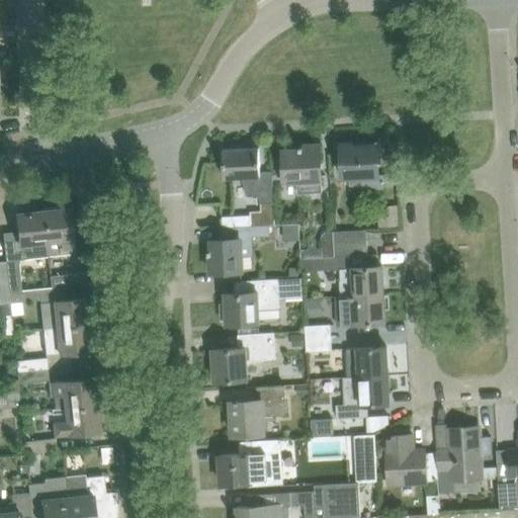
[(352,144),(341,144),(343,177),(349,176),(350,186),(364,185),(363,176),(378,175),(378,165),(381,163),(381,154),(377,153),(377,146),(352,147),(352,144)]
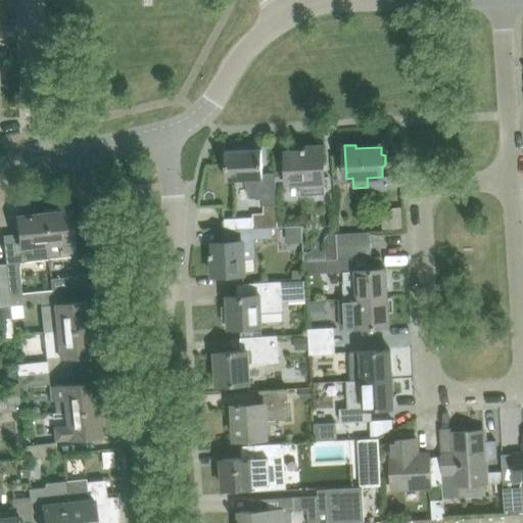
[(287,170),(287,172),(287,182),(299,182),(300,195),(325,193),(323,146),(302,147),(302,150),(286,151),(287,170)]
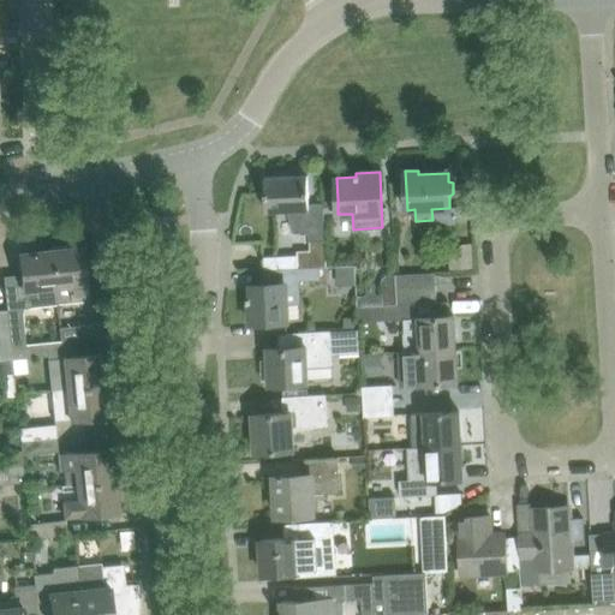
[(266,212),(290,210),(291,209),(297,232),(297,233),(309,233),(309,239),(324,238),(323,203),(309,204),(308,175),(264,178),(266,212)]
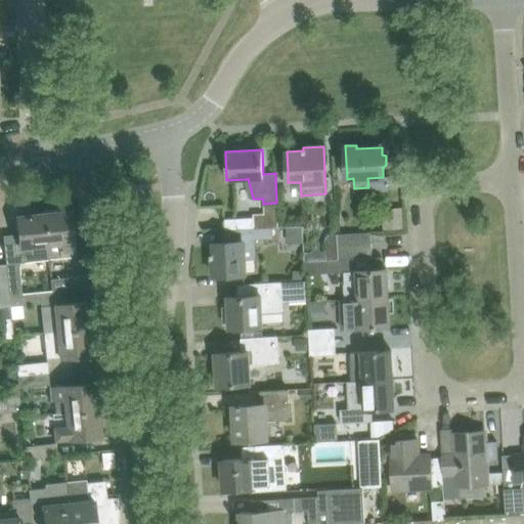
[(288,170),(277,171),(277,183),(288,182),(288,172),(288,170)]
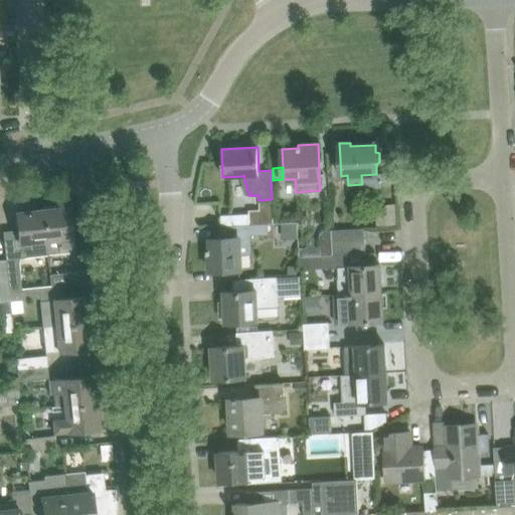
[(248,209),(249,224),(268,222),(273,222),(272,199),(259,200),(260,209),(248,209)]
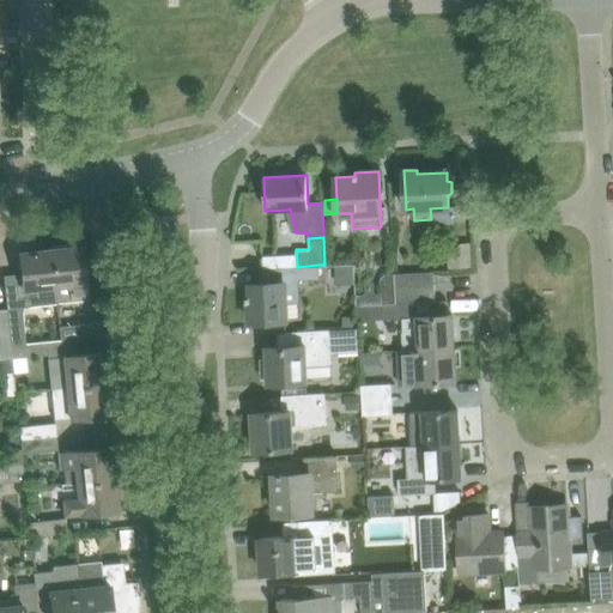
[(82,246),(50,249),(55,292),(56,303),(87,299),(82,246)]
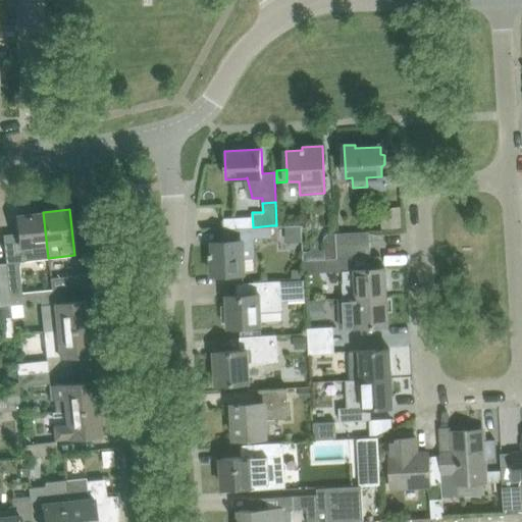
[(17,215),(19,236),(20,248),(21,248),(22,261),(48,258),(47,249),(43,212),(17,215)]
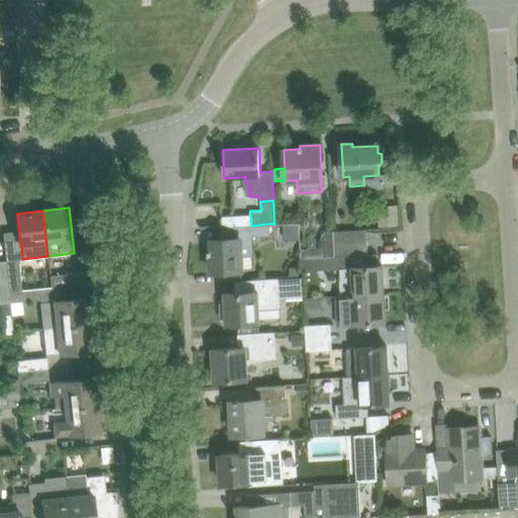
[(210,272),(231,271),(242,270),(242,254),(252,254),(251,236),(269,235),(269,224),(251,226),(220,228),(221,239),(207,240),(208,255),(210,255),(210,272)]
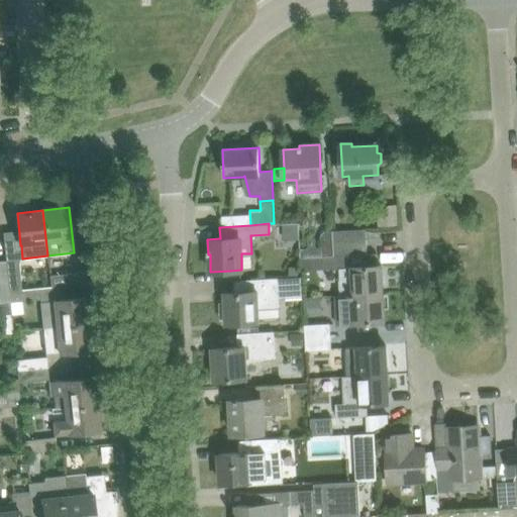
[(358,228),(332,230),(333,243),(366,241),(366,228),(358,228)]
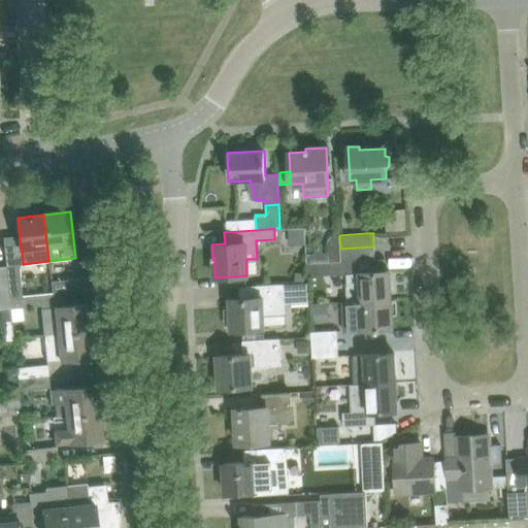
[(374,259),(373,246),(340,249),(339,235),(331,235),(327,240),(328,254),(306,255),(306,262),(356,260),(374,259)]
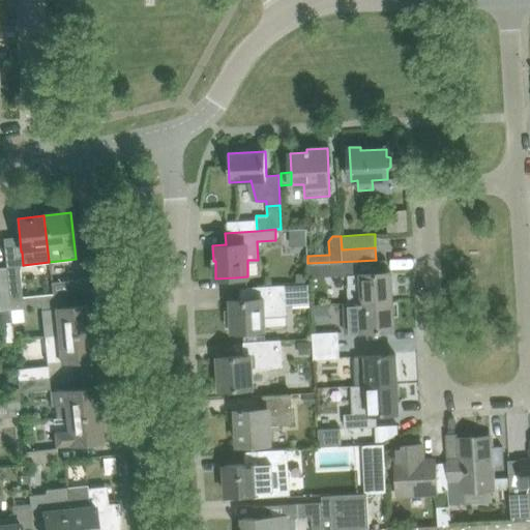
[(357,274),(357,261),(307,263),(308,277),(357,274)]
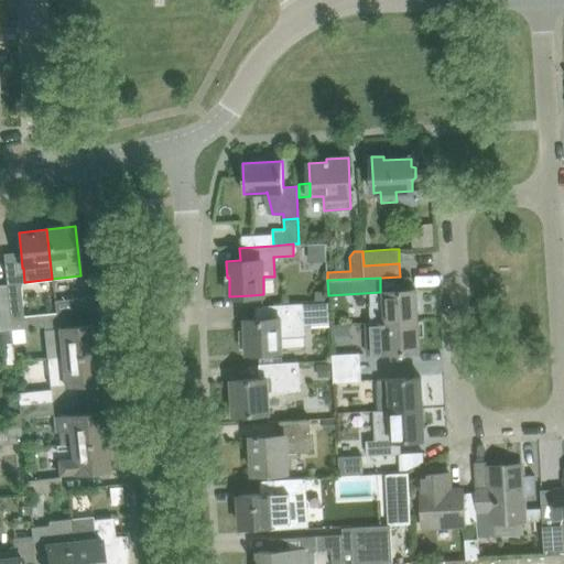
[(19,283),(7,284),(10,317),(22,316),(19,283)]
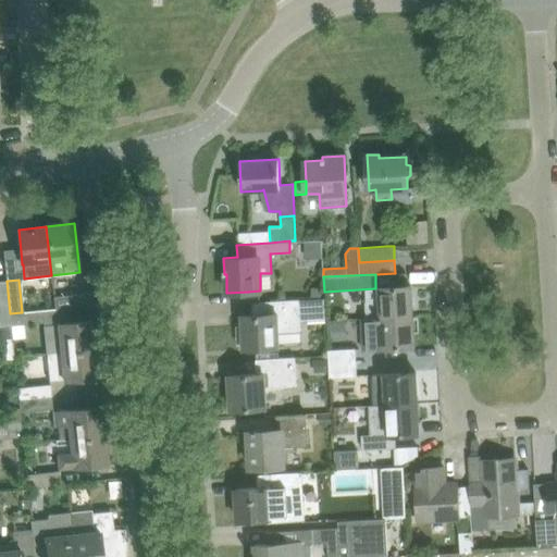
[(7,281),(0,281),(0,326),(11,325),(10,313),(7,281)]
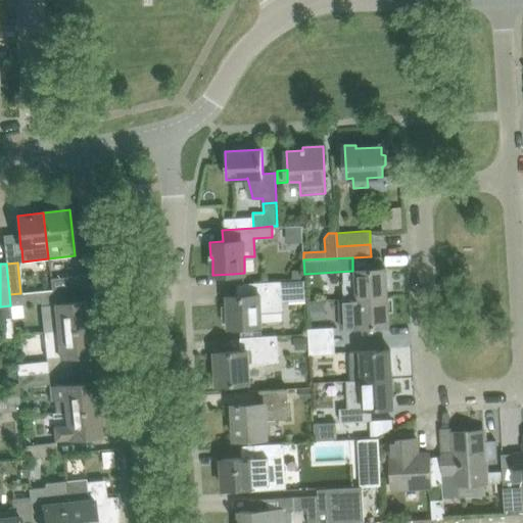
[(344,297),(341,297),(341,299),(387,296),(386,268),(357,270),(357,273),(343,274),(344,297)]
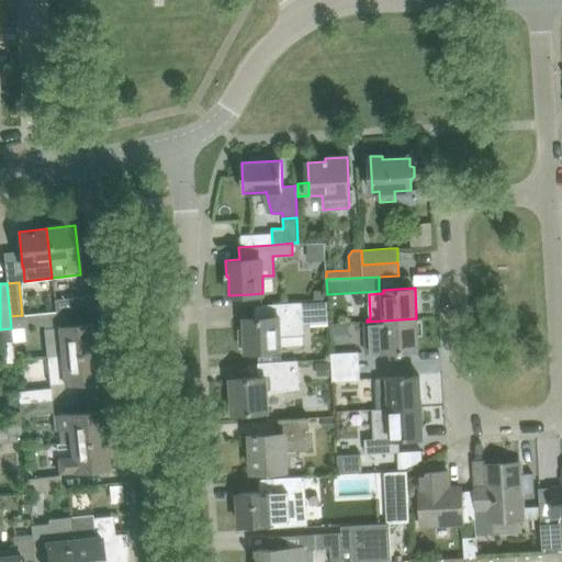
[(314,291),(314,301),(324,301),(324,291),(314,291)]
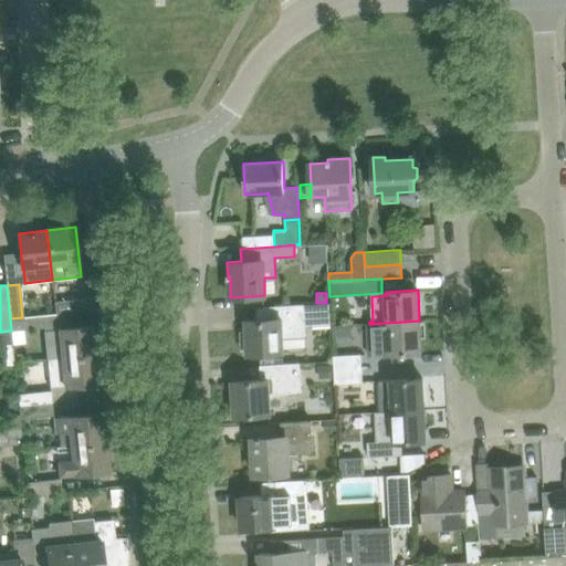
[(91,297),(70,300),(55,302),(56,314),(93,311),(91,297)]
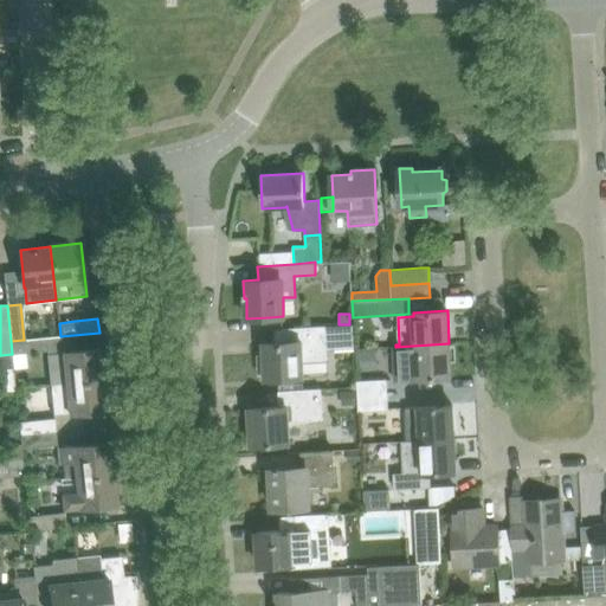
[(264,379),(289,378),(304,378),(304,362),(328,361),(327,327),(305,327),(282,328),(282,329),(292,329),(294,342),(263,343),(264,379)]
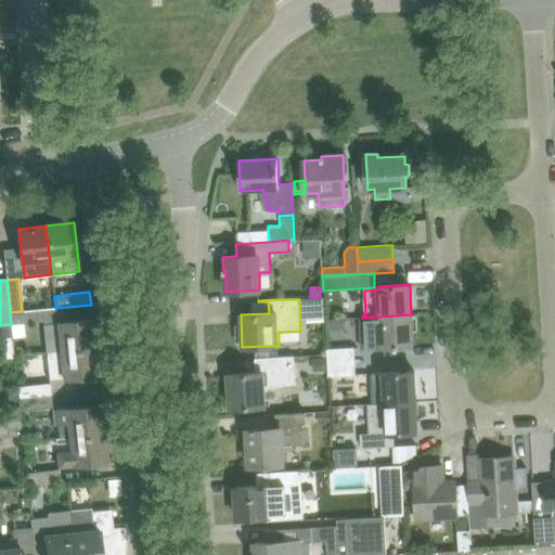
[(22,311),(10,312),(11,324),(12,324),(43,321),(42,309),(22,311)]
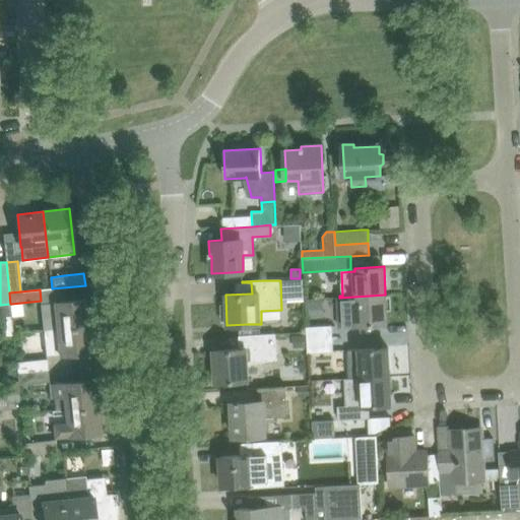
[(385,295),(339,298),(341,326),(387,324),(385,295)]
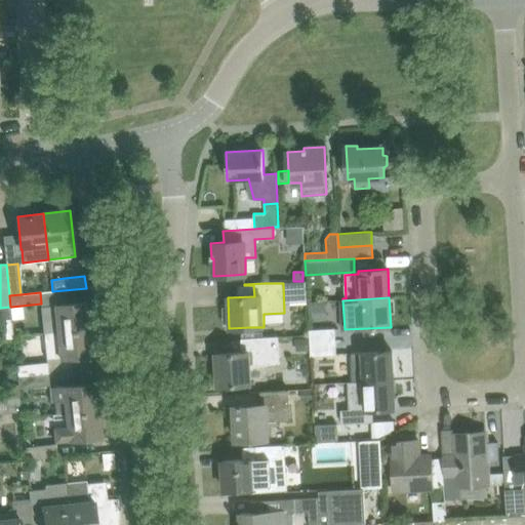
[(41,308),(42,320),(44,333),(90,328),(87,301),(54,306),(41,308)]
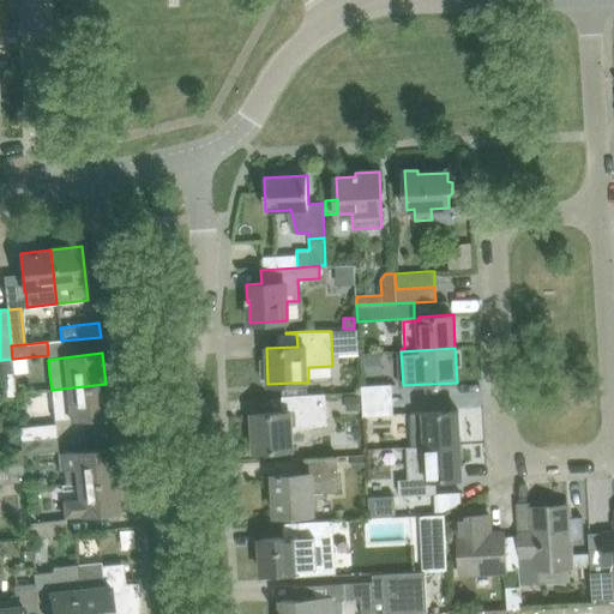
[(0,360),(0,373),(14,373),(13,371),(13,359),(12,359),(0,360)]
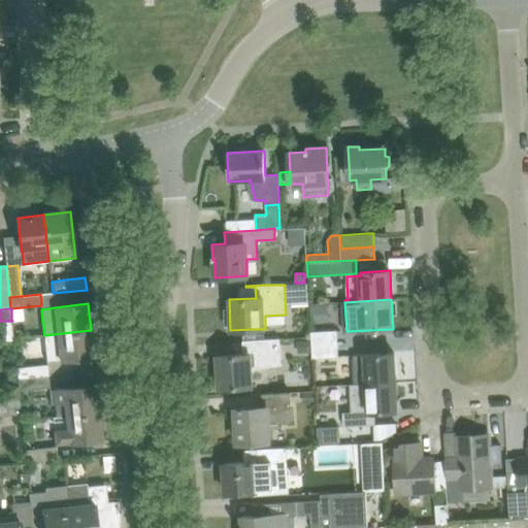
[(91,330),(44,335),(46,361),(61,360),(94,357),(91,330)]
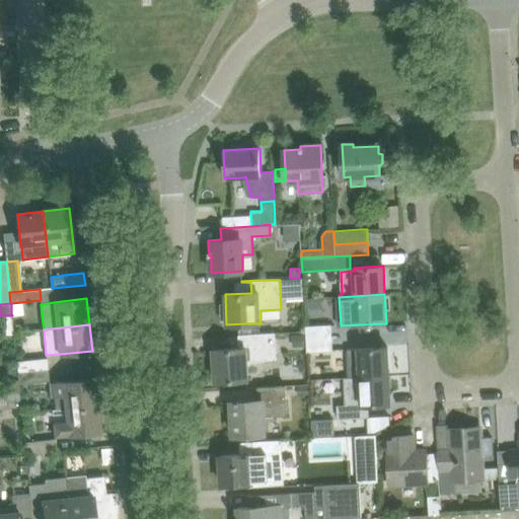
[(331,324),(306,326),(306,340),(332,338),(331,324)]
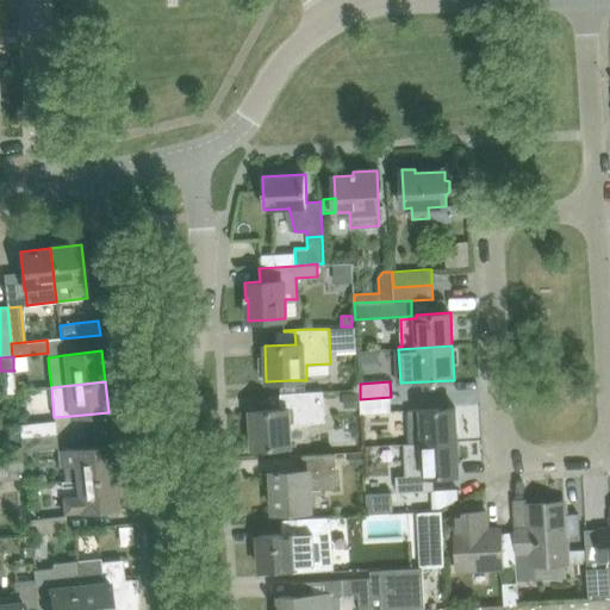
[(253,449),(277,447),(291,447),(290,425),(325,423),(323,391),(280,393),(281,409),(250,411),(253,449)]
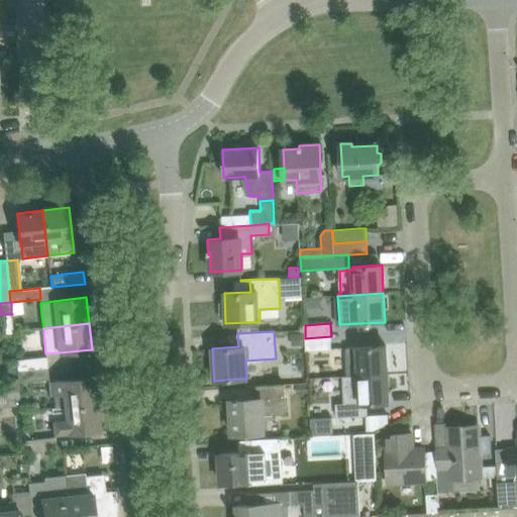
[(331,336),(305,338),(306,351),(331,349),(331,336)]
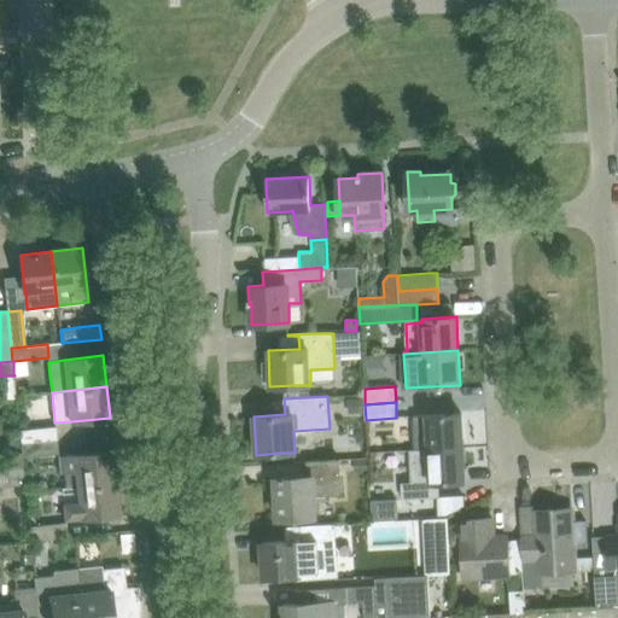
[(461,413),(414,415),(415,450),(464,447),(461,413)]
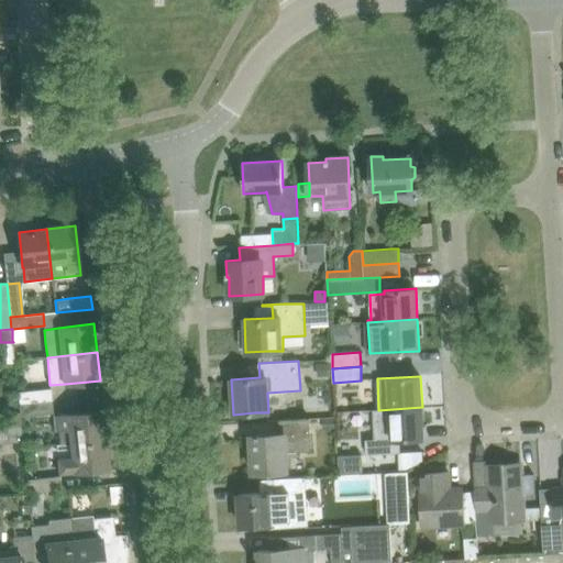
[(51,389),(18,393),(19,405),(52,401),(51,389)]
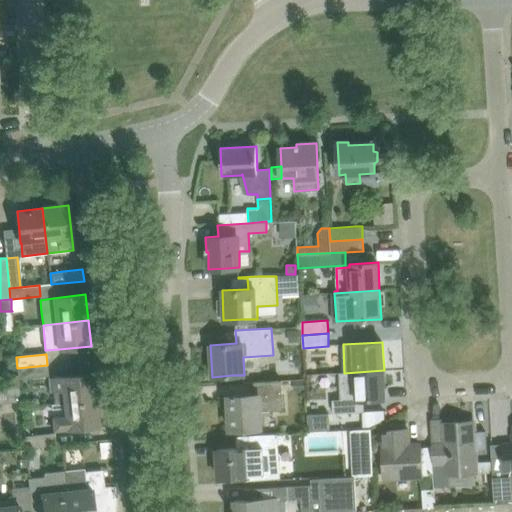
[(47,365),(17,368),(18,379),(49,376),(47,365)]
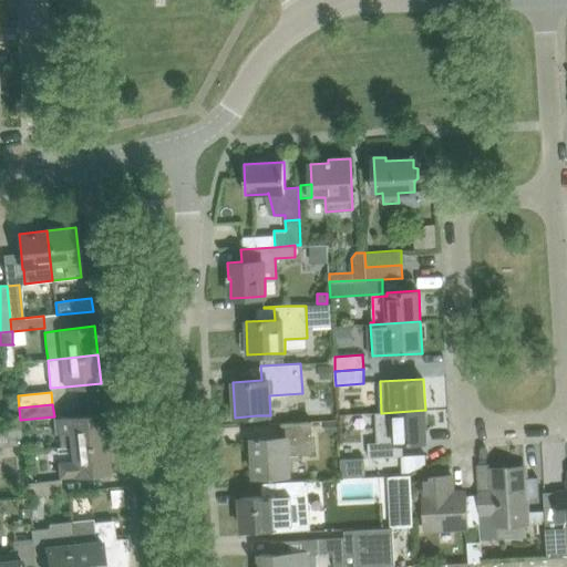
[(425,410),(381,413),(375,413),(378,442),(369,443),(369,457),(404,456),(403,443),(426,441),(425,410)]
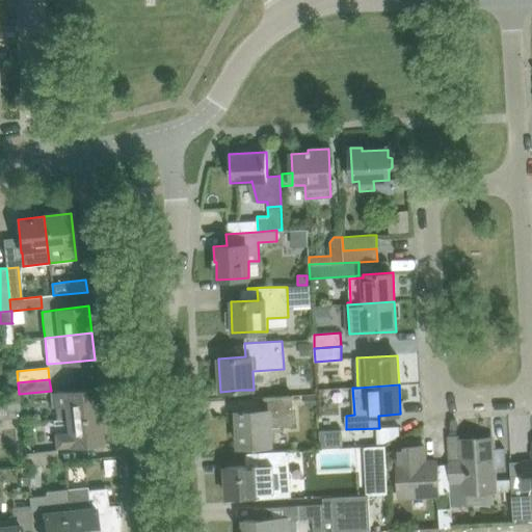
[(69,419),(100,416),(98,389),(64,392),(64,393),(51,394),(52,407),(55,406),(56,421),(69,419)]
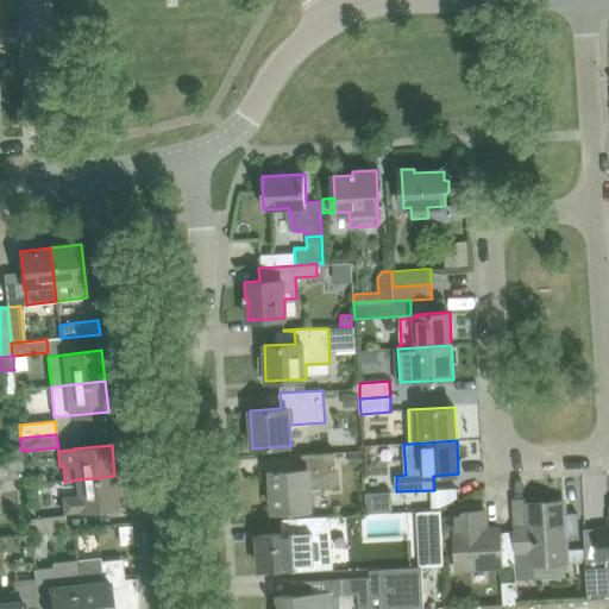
[(10,449),(11,462),(23,460),(22,451),(22,447),(10,449)]
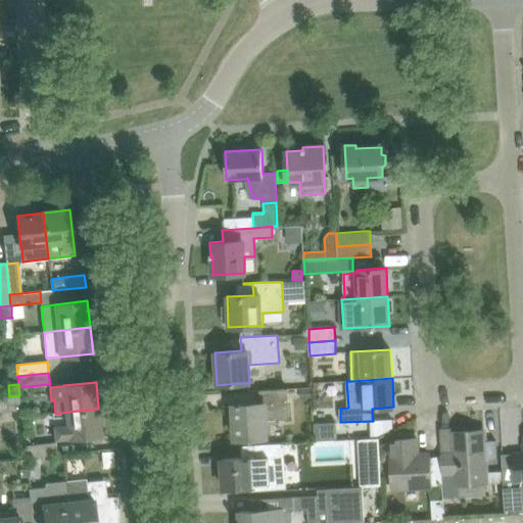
[(235,438),(255,436),(268,436),(267,420),(289,419),(287,388),(259,390),(259,405),(233,406),(235,438)]
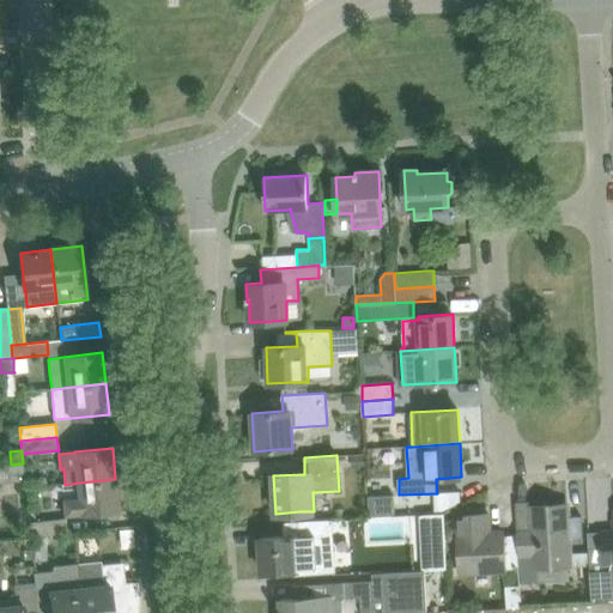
[(115,479),(79,483),(80,498),(64,501),(65,515),(80,514),(119,510),(115,479)]
